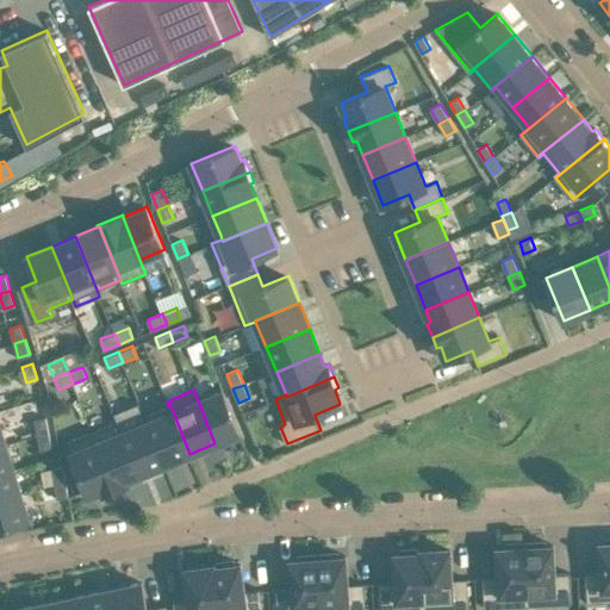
[(215,443),(241,434),(223,390),(198,400),(215,443)]
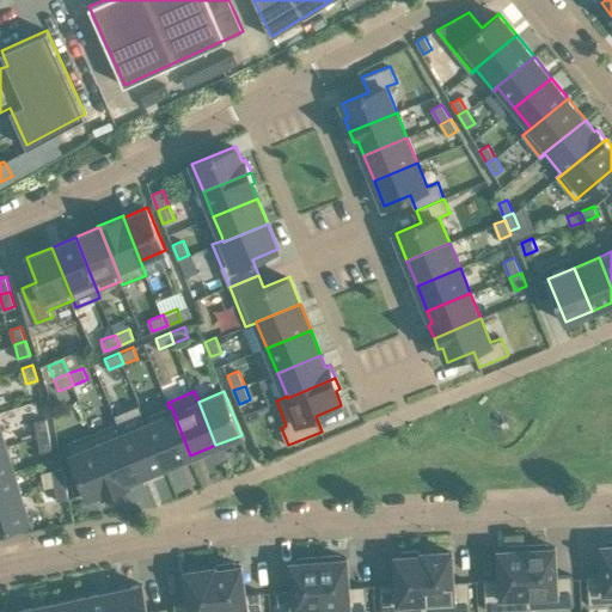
[(165,466),(190,456),(171,407),(169,408),(144,418),(146,423),(147,423),(165,466)]
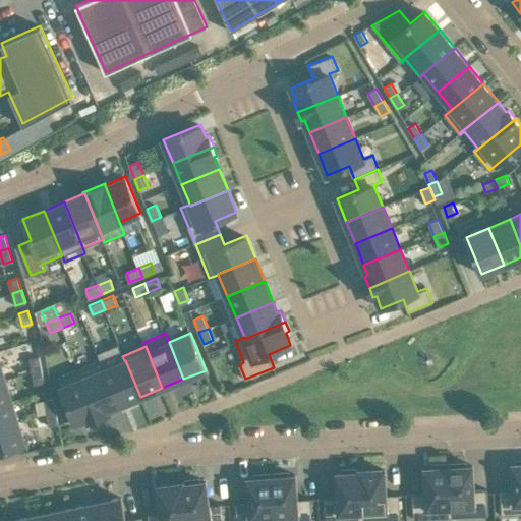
[(32,371),(42,369),(40,356),(30,358),(32,371)]
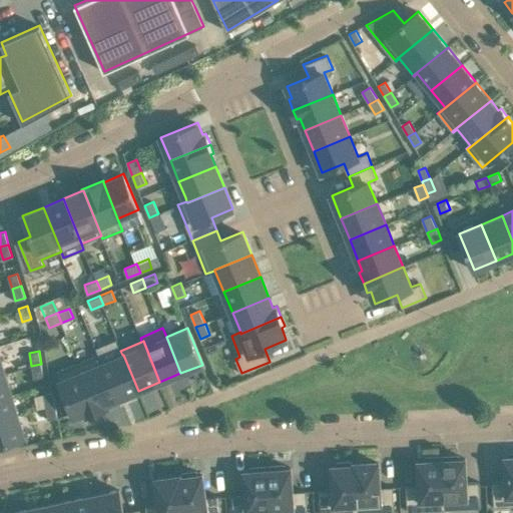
[(102,363),(103,363),(99,354),(77,363),(97,411),(107,407),(105,404),(117,399),(102,363)]
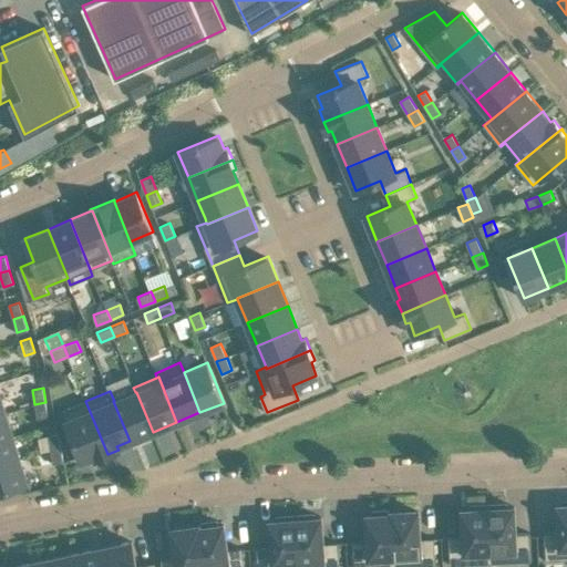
[(130,441),(153,432),(136,392),(135,392),(114,401),(113,401),(130,441)]
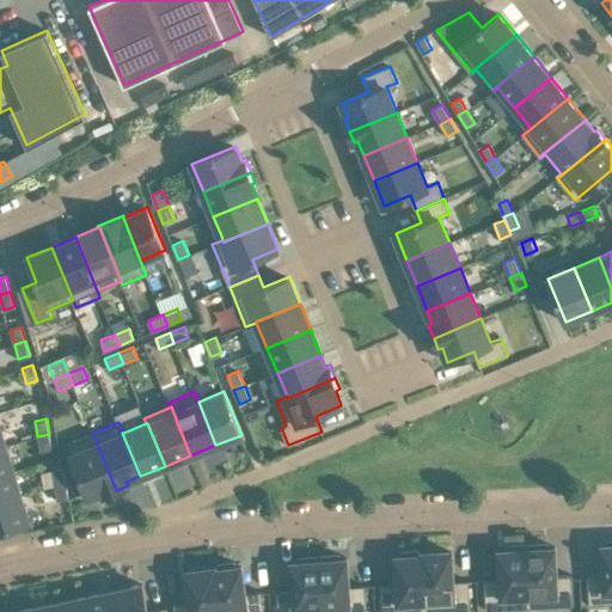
[(104,496),(116,490),(92,433),(66,444),(89,497),(103,491),(104,496)]
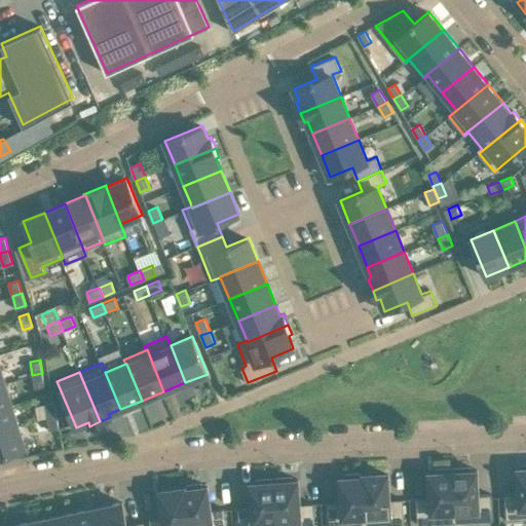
[(35,387),(44,386),(42,373),(32,375),(35,387)]
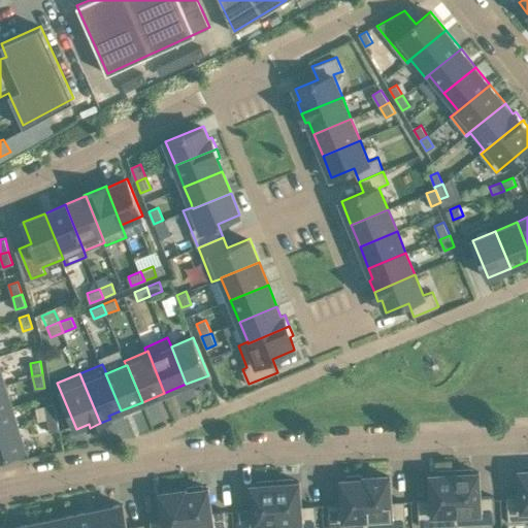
[(0,409),(12,405),(6,385),(0,386),(0,409)]
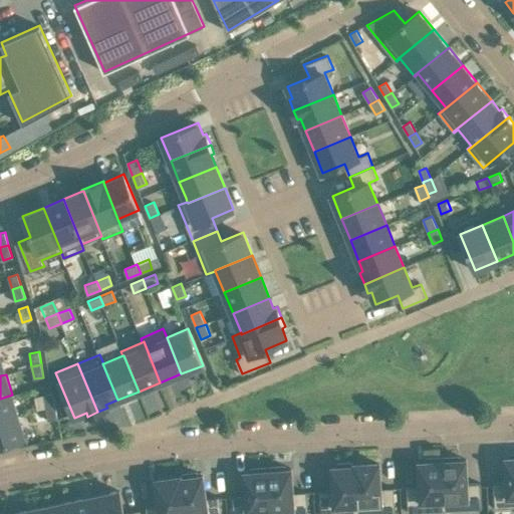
[(45,408),(55,406),(53,393),(43,395),(45,408)]
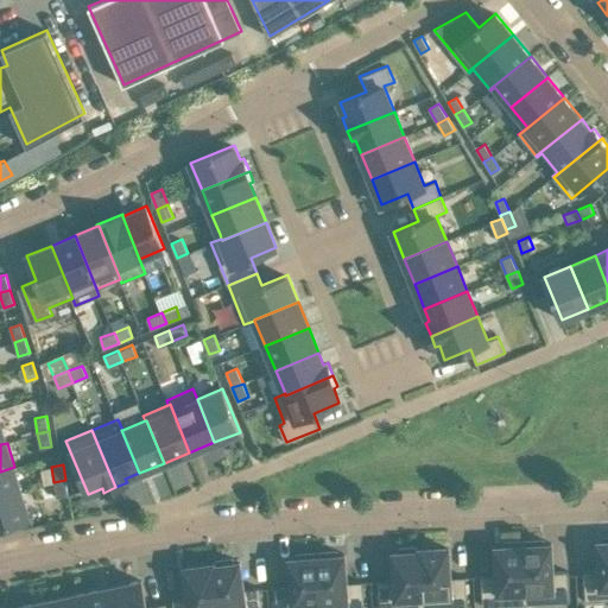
[(0,498),(21,492),(14,467),(0,472),(0,498)]
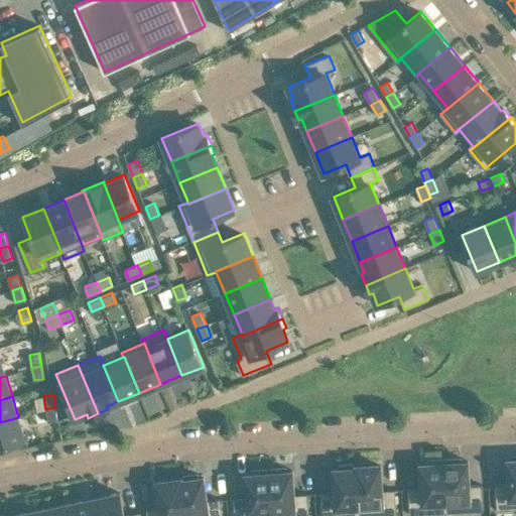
[(48,421),(58,419),(55,407),(45,409),(48,421)]
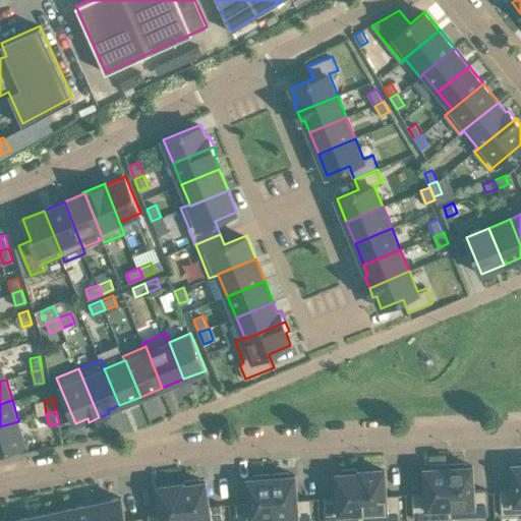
[(0,451),(25,444),(18,421),(0,426),(0,451)]
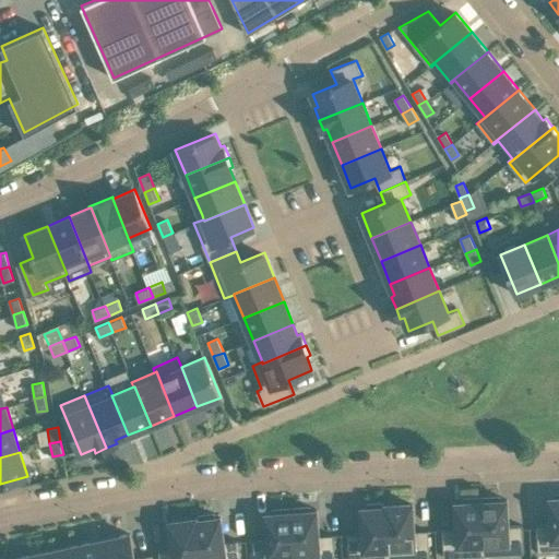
[(538,552),(558,550),(558,492),(557,494),(557,497),(550,497),(549,497),(550,523),(537,524),(538,552)]
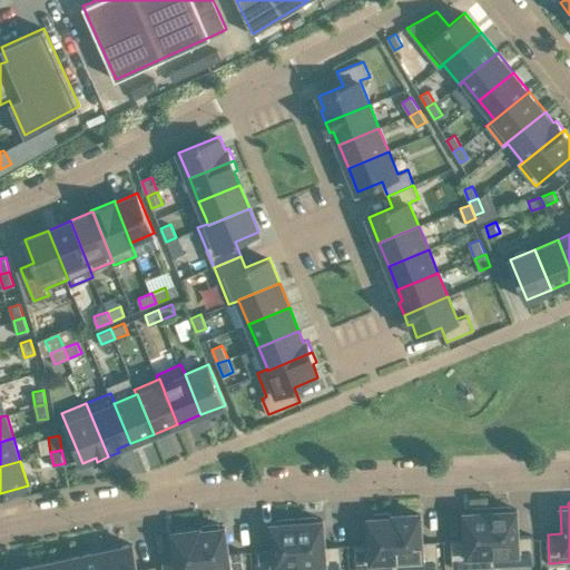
[(516,509),(509,509),(509,505),(490,507),(493,566),(534,563),(532,534),(518,536),(517,509),(516,509)]
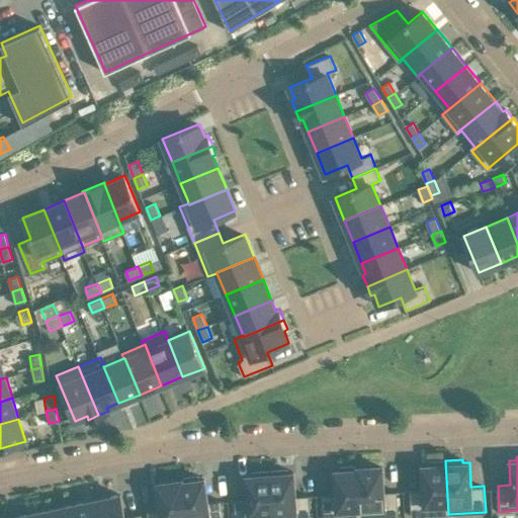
[(412,516),(448,514),(445,460),(429,461),(429,464),(423,465),(423,464),(422,464),(423,490),(410,490),(412,516)]
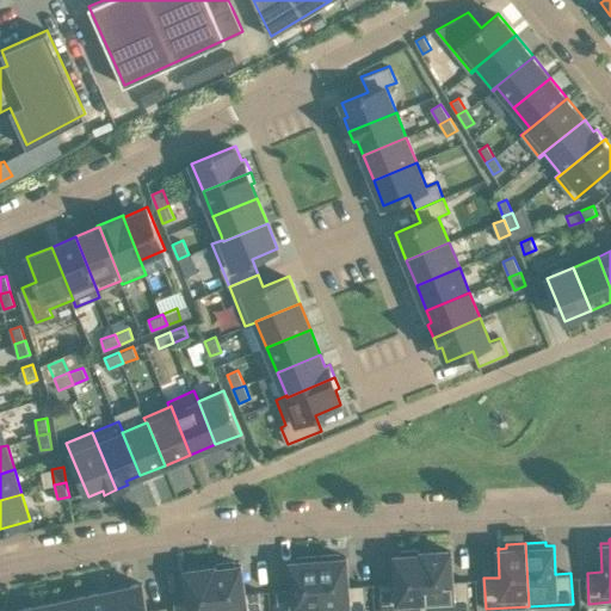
[(425,610),(423,553),(420,553),(420,549),(419,549),(401,550),(401,554),(395,554),(395,571),(396,585),(381,586),(382,610),(425,610)]
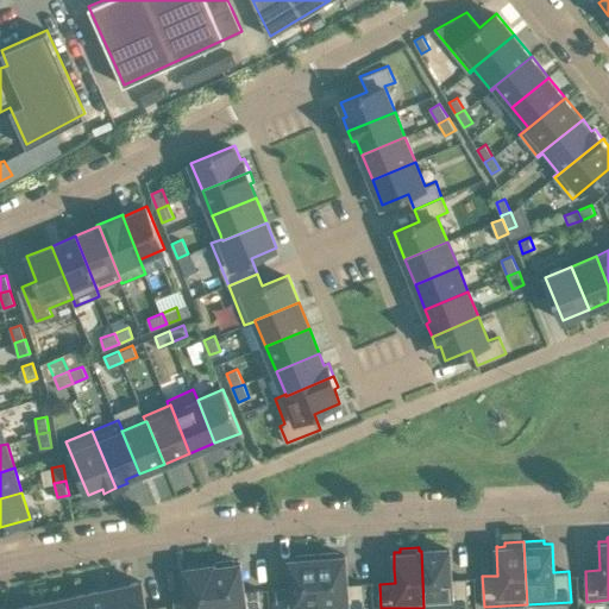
[(450,550),(446,550),(446,547),(445,547),(445,550),(435,551),(435,547),(434,547),(434,551),(426,551),(425,548),(424,548),(424,551),(421,551),(424,608),(438,608),(468,608),(466,577),(451,578),(450,550)]
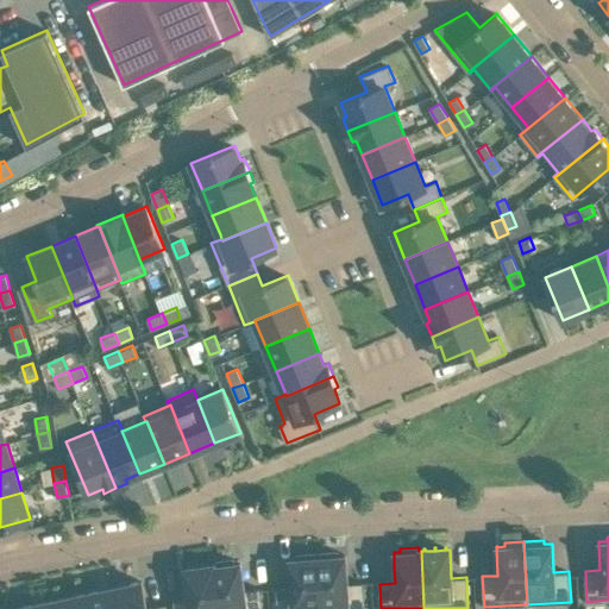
[(344,554),(337,556),(337,552),(316,553),(320,608),(364,608),(363,582),(347,583),(347,576),(345,554),(344,554)]
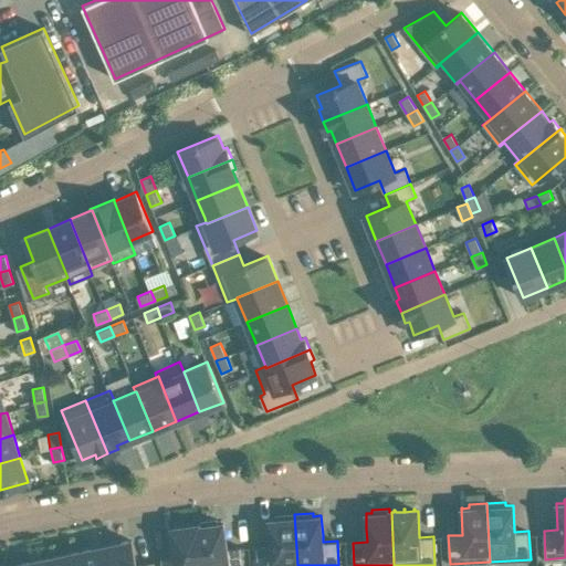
[(257,565),(297,565),(294,514),(276,515),(276,519),(270,520),(270,519),(269,519),(271,546),(257,547),(257,565)]
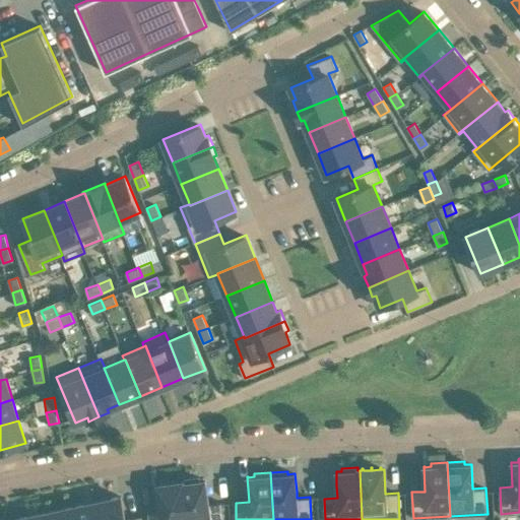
[(205,479),(199,480),(199,477),(184,479),(184,482),(181,482),(186,519),(223,519),(221,502),(208,504),(205,479)]
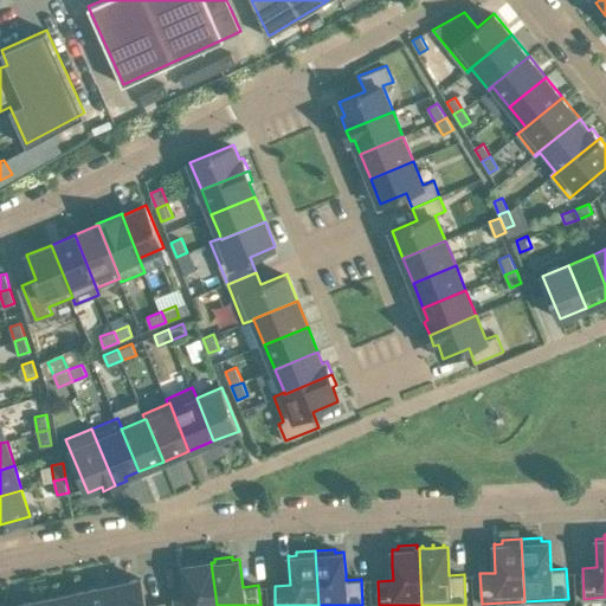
[(217,605),(211,562),(210,563),(208,561),(207,561),(207,563),(199,565),(199,562),(197,562),(197,565),(188,566),(188,563),(186,563),(186,566),(184,567),(187,595),(180,597),(172,597),(173,605),(217,605)]
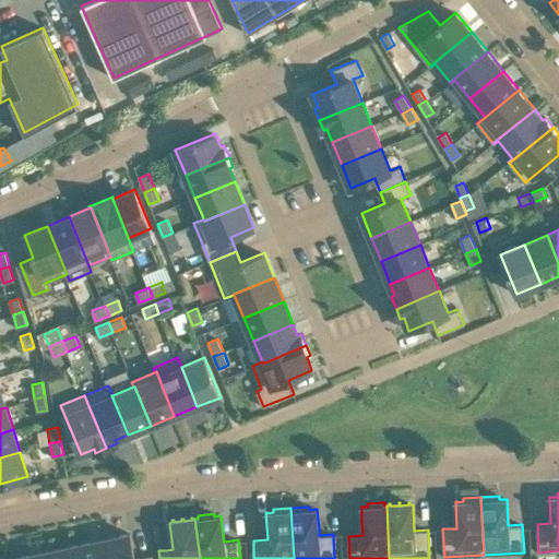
[(151,558),(151,556),(137,558),(134,558),(130,533),(105,538),(108,558),(151,558)]
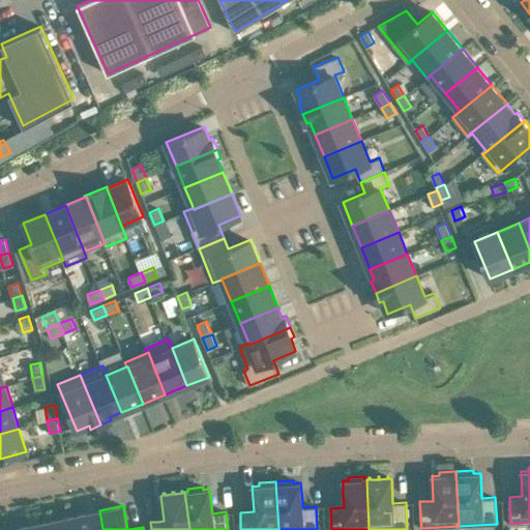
[(102,529),(99,510),(76,516),(79,529),(102,529)]
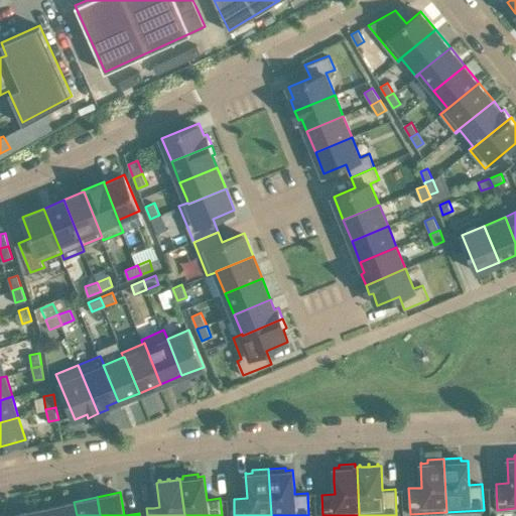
[(77,515),(74,502),(51,507),(53,515),(77,515)]
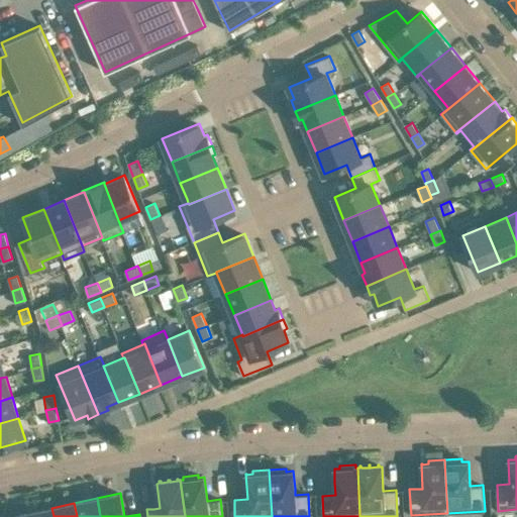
[(54,516),(52,508),(29,512),(29,516),(54,516)]
